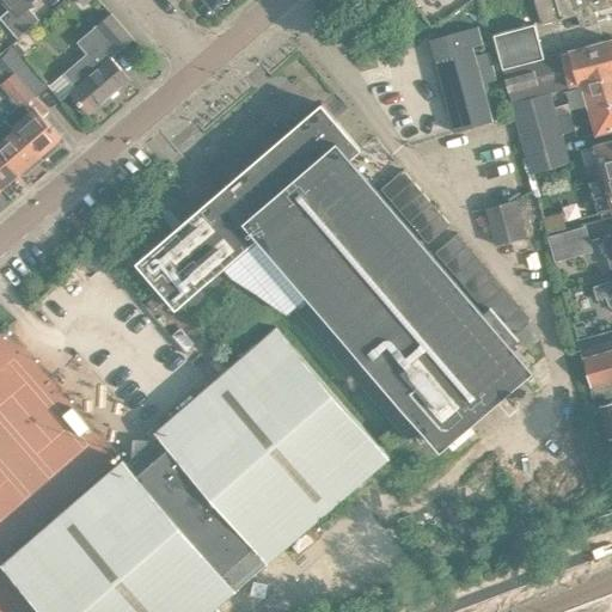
[(26,6),(34,0),(0,0),(7,8),(0,14),(0,19),(17,38),(38,19),(26,6)]
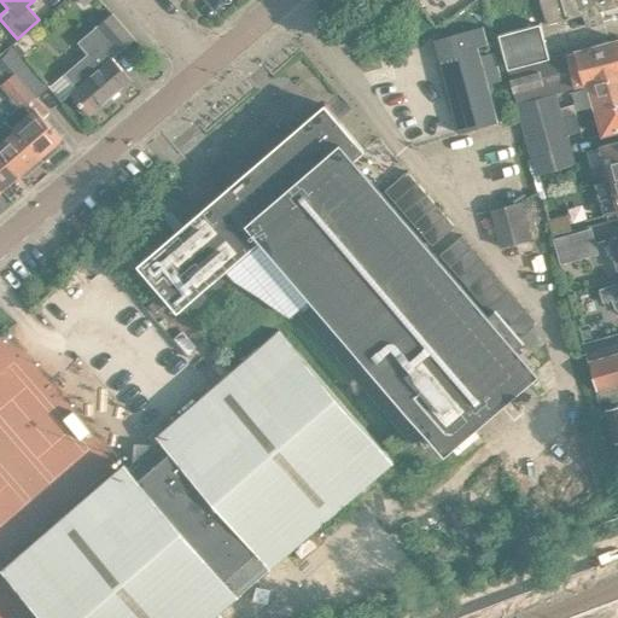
[(537,0),(546,24),(566,18),(566,19),(582,15),(586,25),(602,21),(599,10),(617,3),(617,1),(617,0),(537,0)]
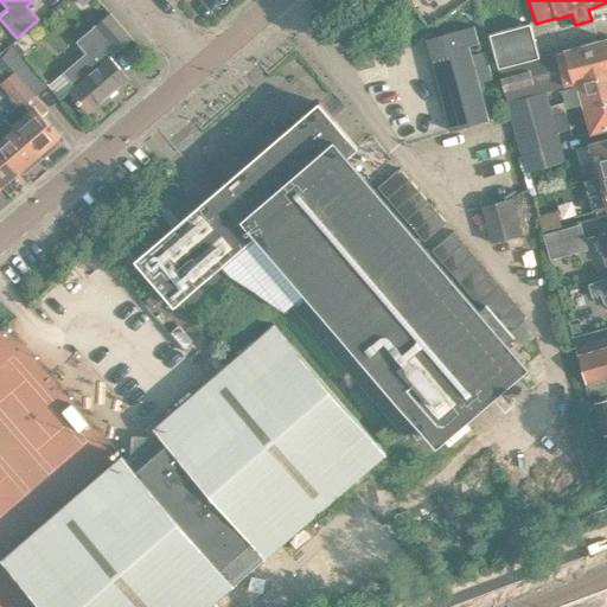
[(109,56),(116,50),(117,51),(131,39),(108,13),(76,42),(85,52),(63,71),(75,85),(68,91),(87,113),(95,106),(95,107),(106,98),(104,97),(127,77),(109,56)]
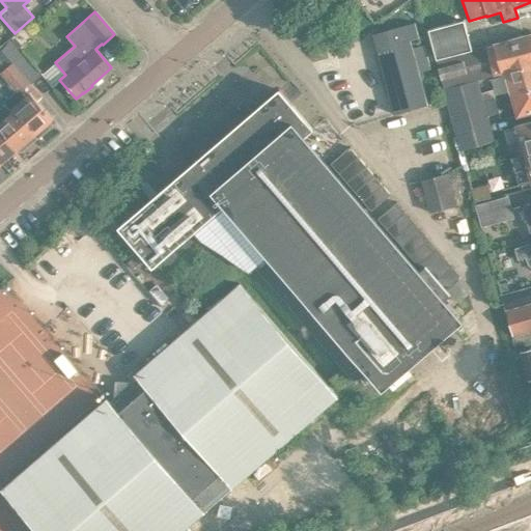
[(427,29),(435,59),(471,50),(464,20),(427,29)]
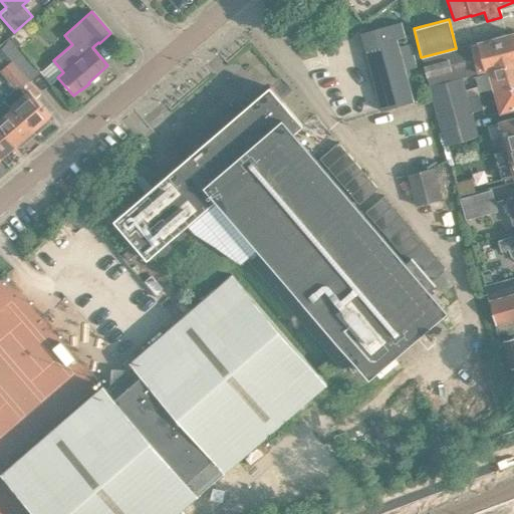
[(359,32),(377,99),(380,110),(413,101),(396,38),(405,36),(401,22),(359,32)]
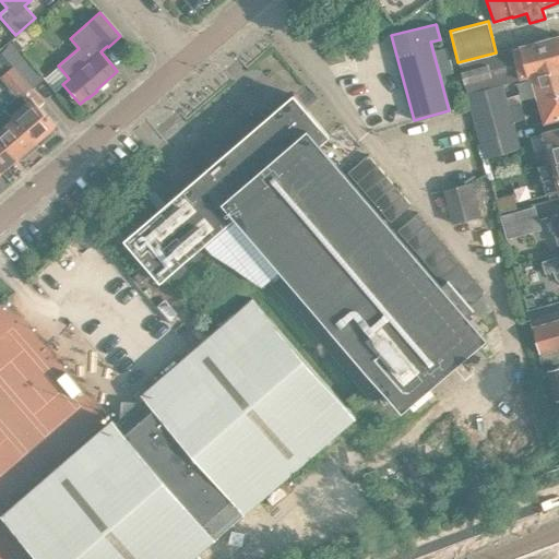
[(502,83),(525,76),(558,67),(558,35),(496,52),(458,62),(466,93),(502,83)]
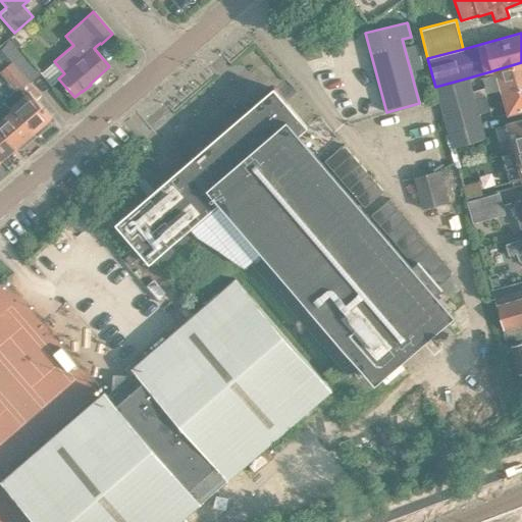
[(9,108),(10,107),(33,133),(36,136),(50,123),(47,120),(51,117),(46,110),(44,107),(43,108),(36,99),(40,95),(29,82),(40,72),(9,37),(0,45),(0,60),(5,66),(0,70),(15,89),(2,100),(4,102),(9,108)]
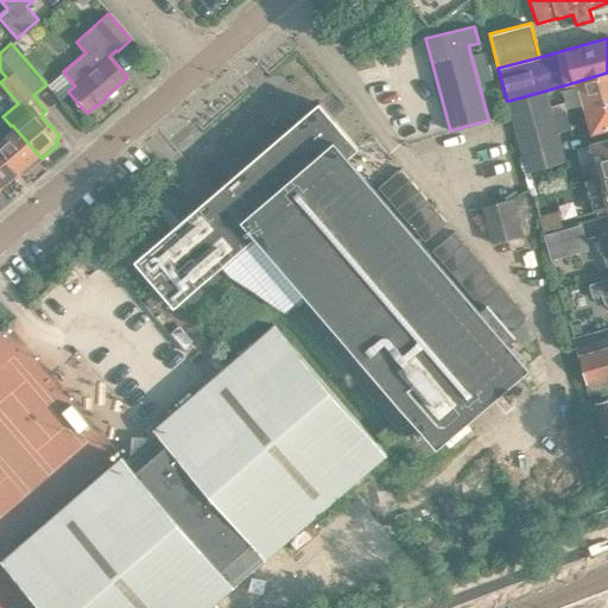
[(607,73),(571,83),(571,84),(575,83),(581,108),(607,100),(607,73)]
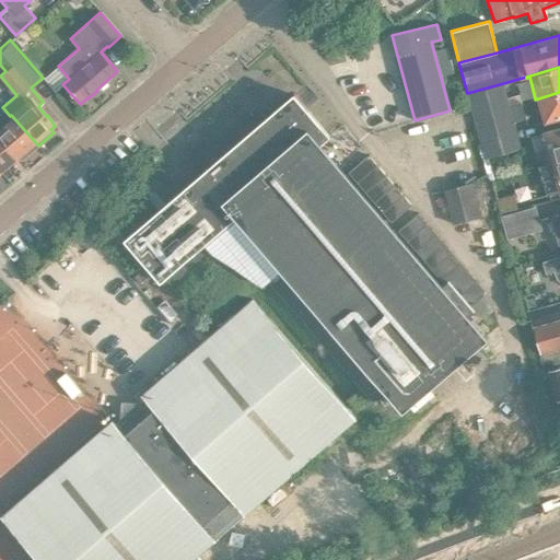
[(503,83),(467,93),(477,127),(513,116),(510,107),(522,104),(520,95),(508,98),(503,83)]
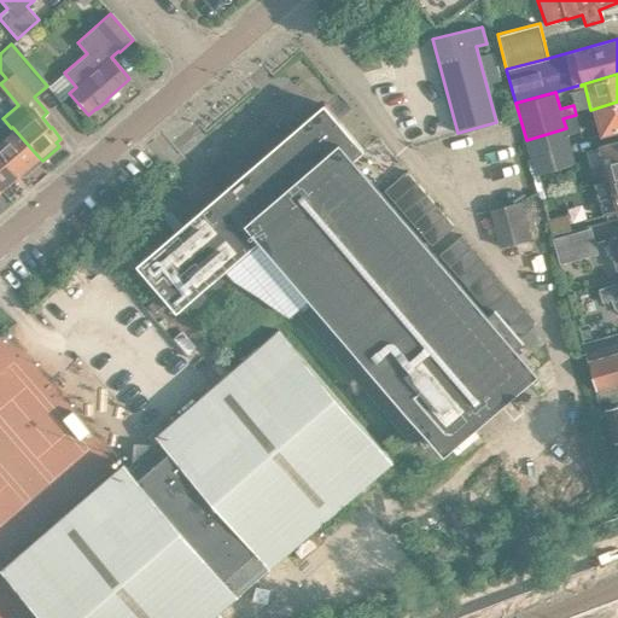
[(617,101),(590,110),(598,135),(617,129),(617,101)]
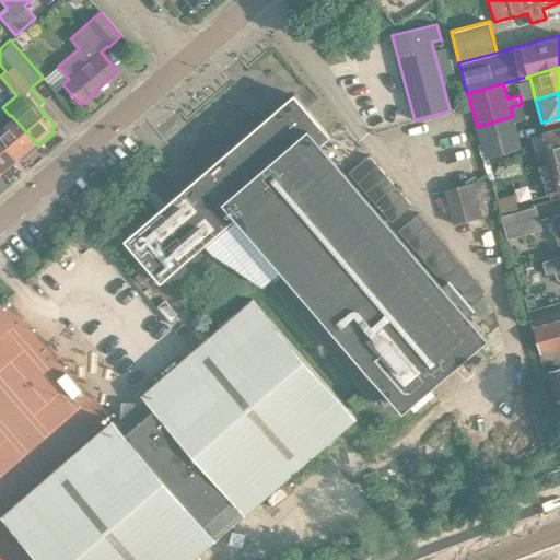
[(483,337),(440,287),(318,144),(329,136),(306,108),(293,94),(266,118),(258,109),(206,155),(196,143),(179,158),(197,177),(124,240),(146,265),(132,276),(139,283),(152,272),(160,281),(203,243),(211,252),(263,286),(268,281),(372,401),(387,392),(388,392),(403,407),(459,358),(473,374),(488,361),(475,346),(483,337)]
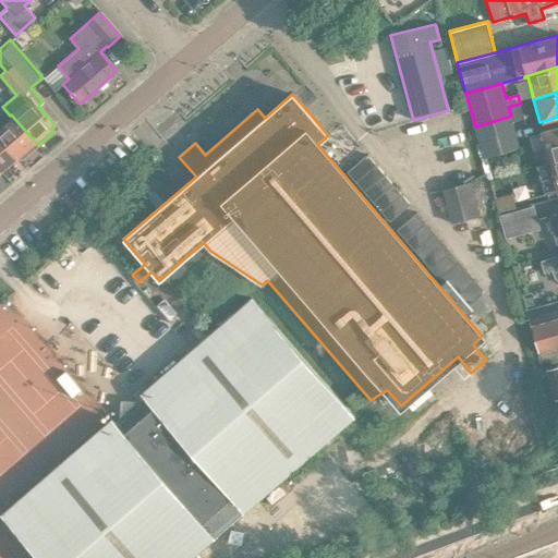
[(29,146),(35,142),(11,114),(10,116),(4,109),(0,112),(0,136),(17,157),(19,157),(24,157),(29,153),(31,147),(29,146)]
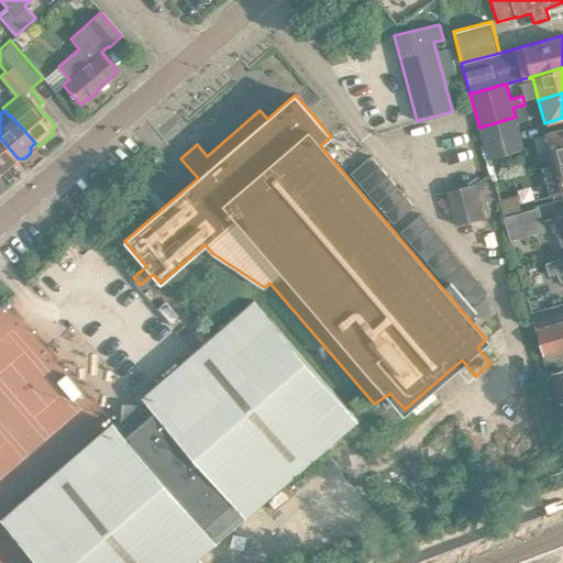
[(520,135),(516,117),(479,128),(484,145),(520,135)]
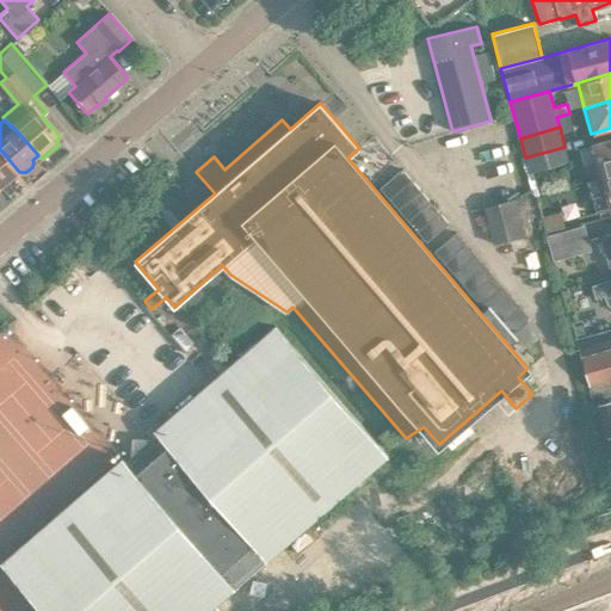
[(603,177),(610,174),(610,140),(594,144),(594,146),(578,149),(582,165),(599,161),(603,177)]
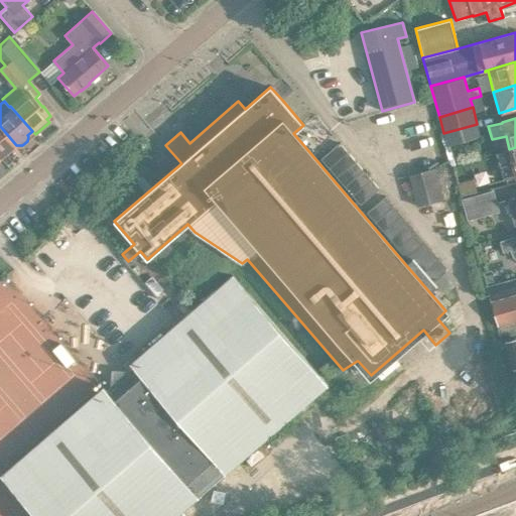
[(477,124),(443,133),(447,148),(482,139),(477,124)]
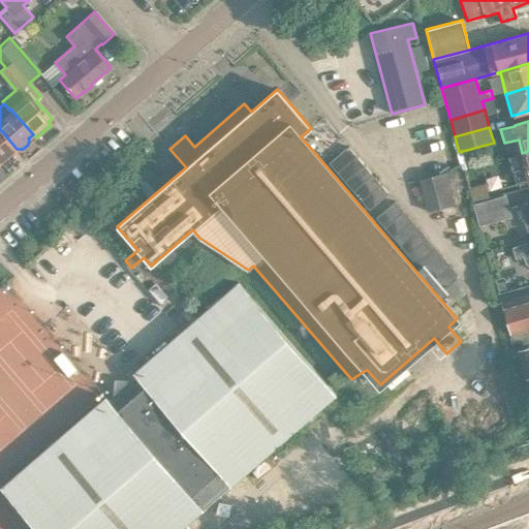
[(0,162),(0,163),(17,149),(0,129),(0,162)]
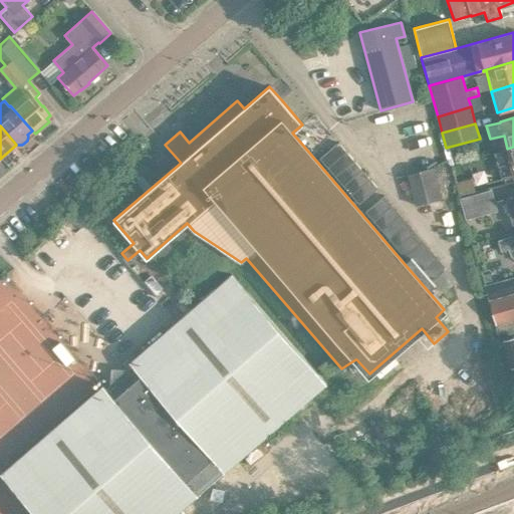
[(358,204),(376,188),(337,142),(318,158),(358,204)]
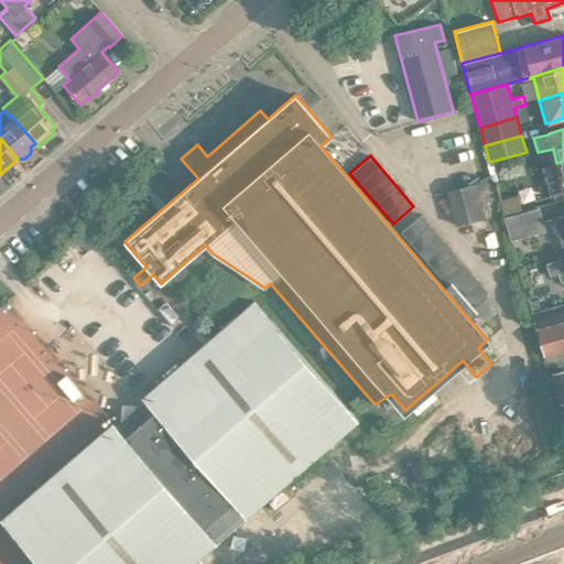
[(563,161),(556,163),(561,179),(545,183),(550,197),(563,192),(563,161)]
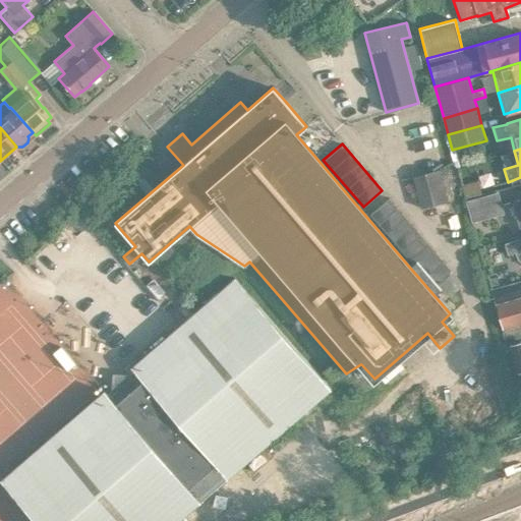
[(420,206),(447,200),(440,168),(413,173),(420,206)]
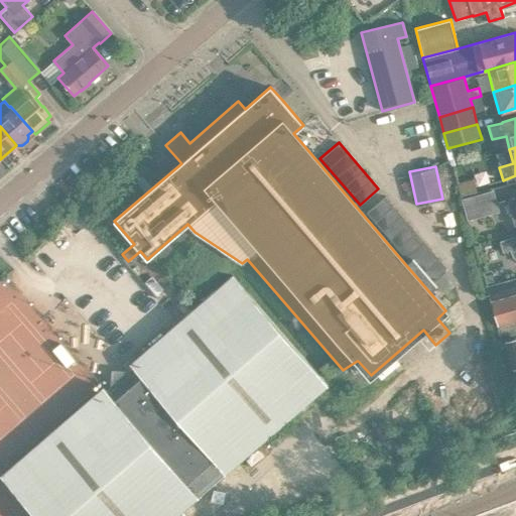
[(462,194),(478,188),(474,175),(458,180),(462,194)]
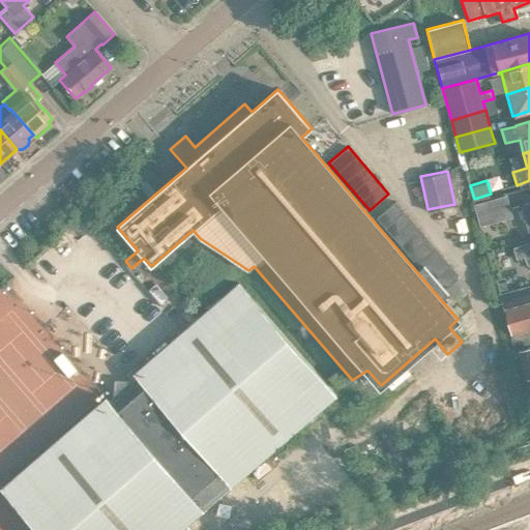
[(510,217),(505,196),(471,204),(477,227),(510,217)]
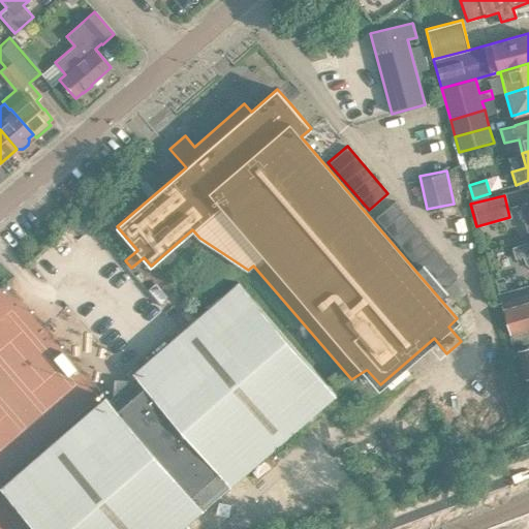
[(438,291),(458,275),(395,200),(375,217),(438,291)]
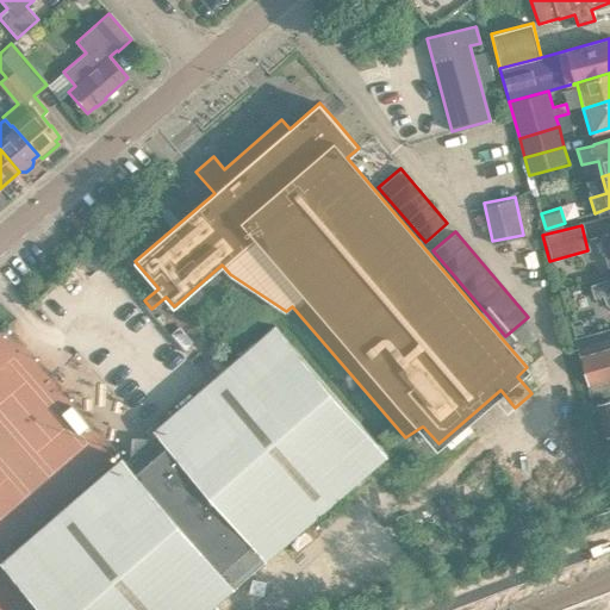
[(609,232),(599,236),(608,266),(609,265),(609,232)]
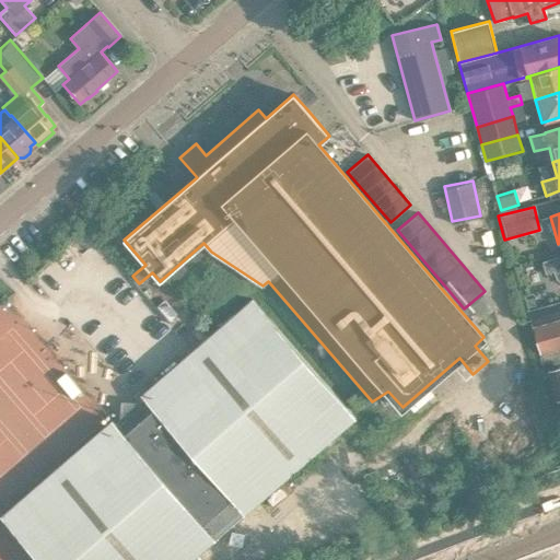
[(553,270),(555,275),(556,276),(556,277),(557,278),(559,279),(559,256),(543,261),(546,272),(553,270)]
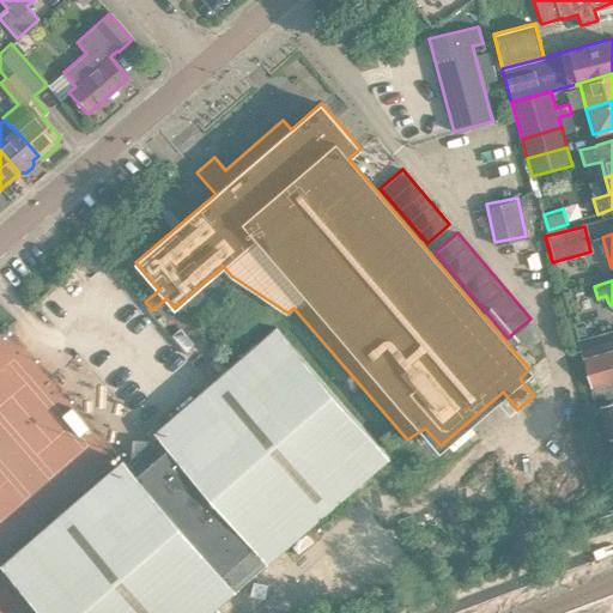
[(122,460),(1,565),(42,612),(220,612),(216,607),(388,457),(383,451),(381,449),(275,327),(232,364),(231,365),(226,370),(162,425),(155,432),(158,436),(152,441),(146,439),(146,445),(146,451),(145,454),(137,454),(131,454),(131,460),(126,463),(122,460)]
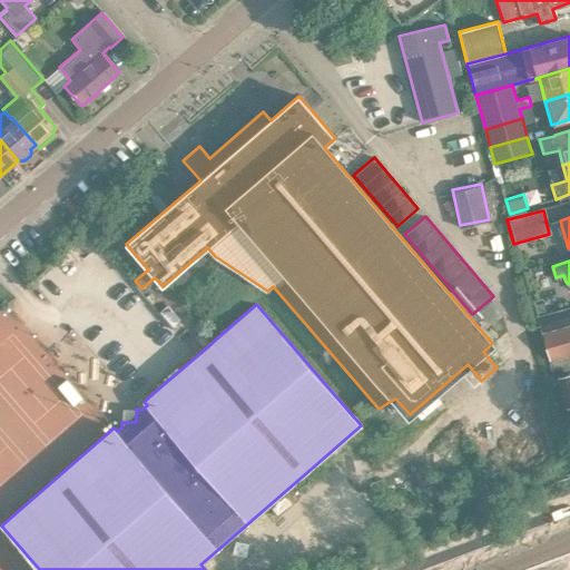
[(534,317),(539,332),(569,323),(569,311),(569,307),(534,317)]
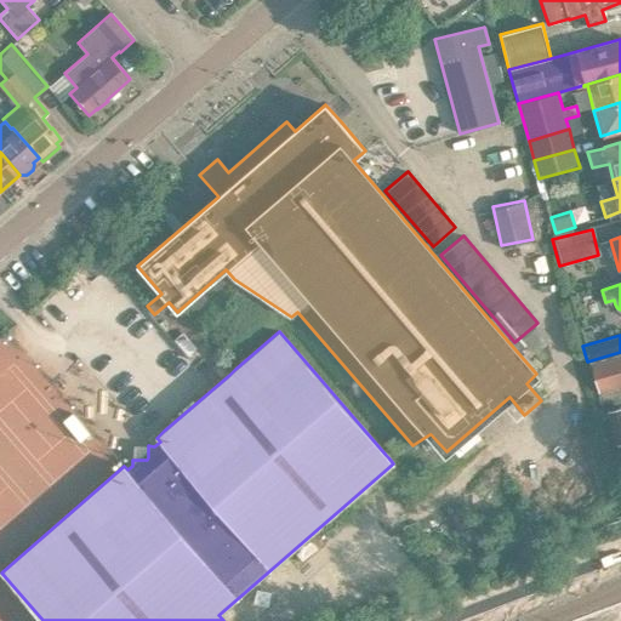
[(620,385),(620,354),(591,364),(599,392),(620,385)]
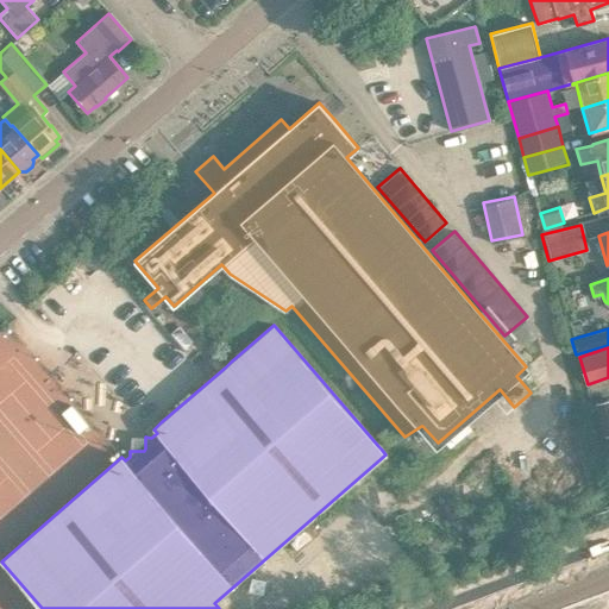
[(594,403),(604,438),(608,435),(608,401),(608,400),(594,403)]
